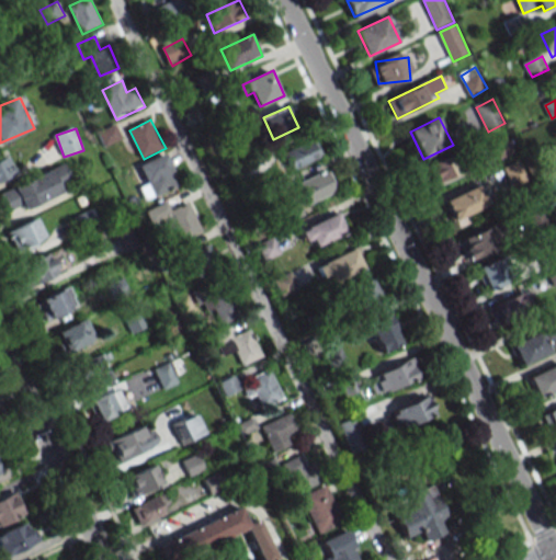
[(105,144),(121,141),(120,128),(104,130),(105,144)]
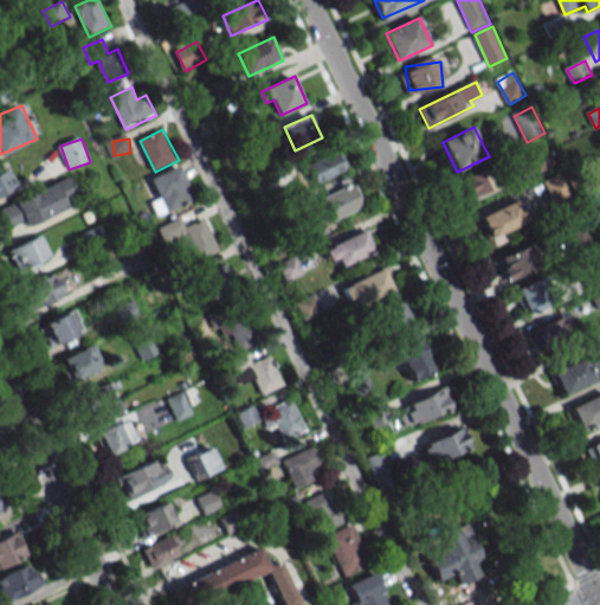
[(304,168),(313,185),(352,168),(343,150),(304,168)]
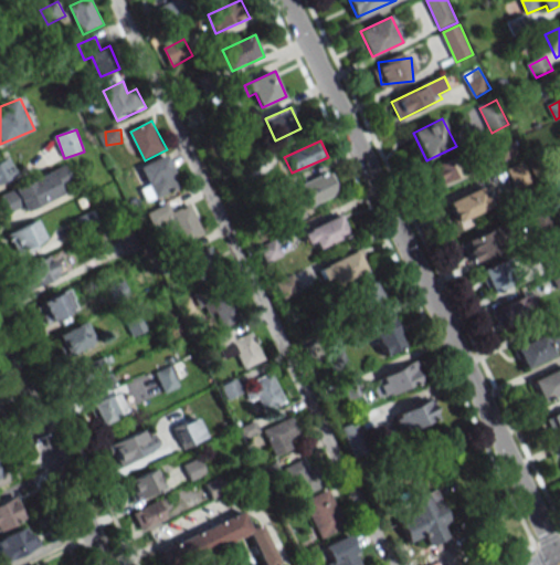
[(183,187),(168,156),(138,169),(152,201),(183,187)]
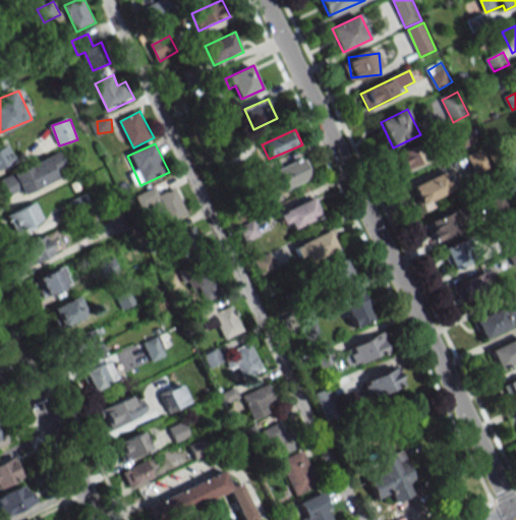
[(427,160),(420,145),(399,155),(407,170),(427,160)]
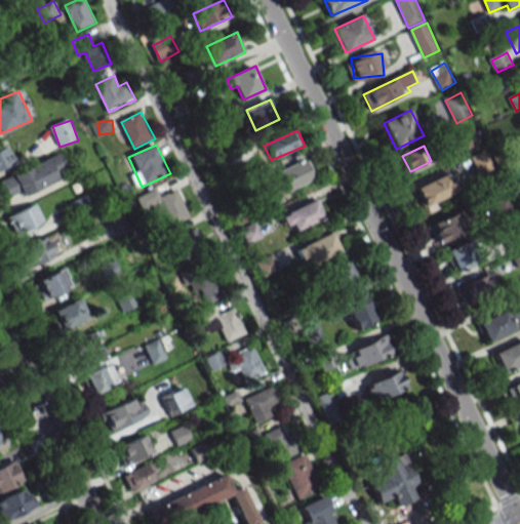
[(0,170),(16,162),(8,147),(0,150),(0,170)]
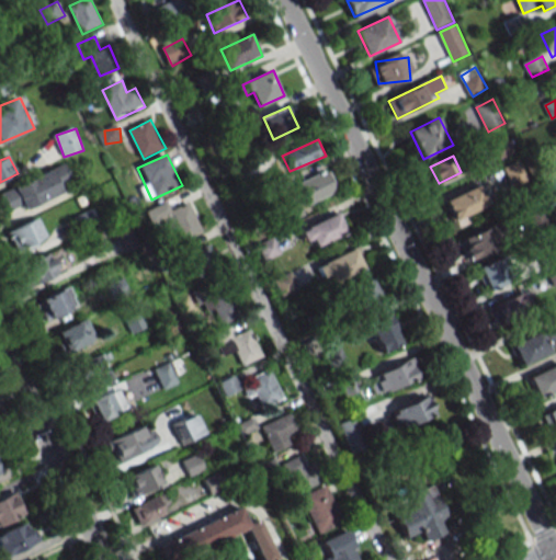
[(2,193),(12,215),(76,187),(67,166),(2,193)]
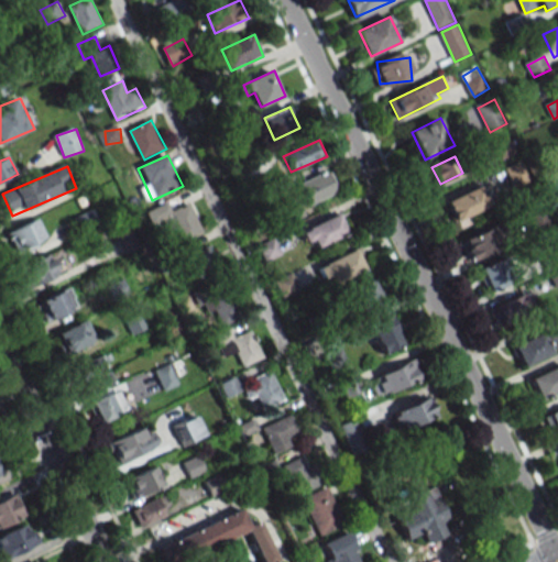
[(341,191),(331,171),(302,184),(310,205),(341,191)]
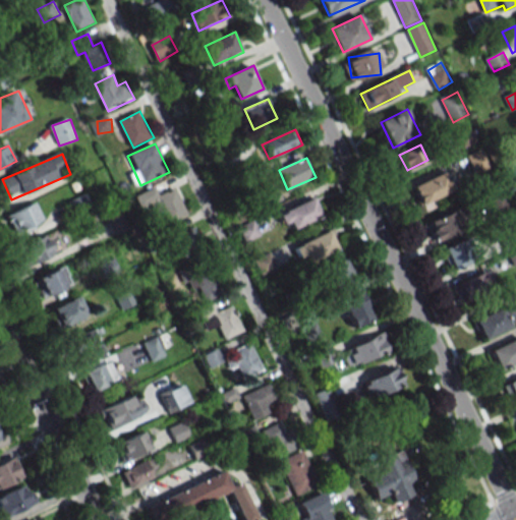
[(455,192),(442,171),(413,189),(427,211),(455,192)]
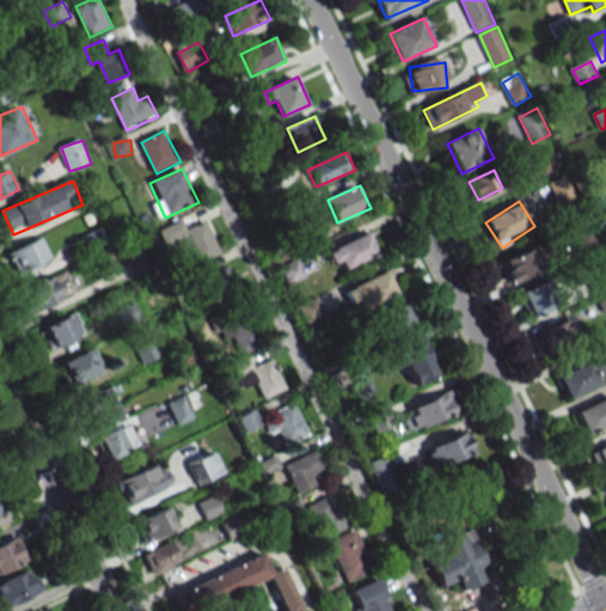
[(201,264),(224,254),(208,221),(190,230),(185,220),(170,228),(184,258),(195,252),(201,264)]
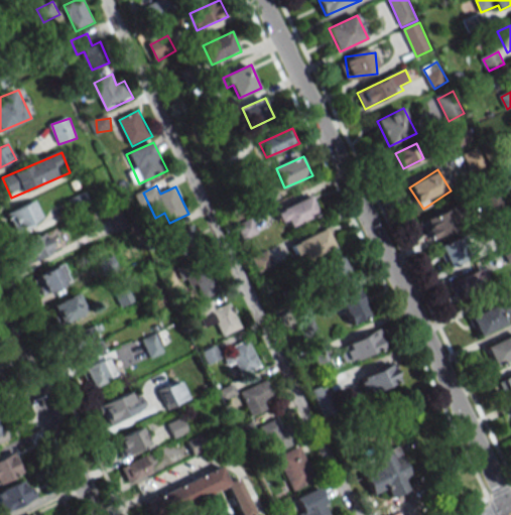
[(321,214),(311,197),(278,213),(286,230),(321,214)]
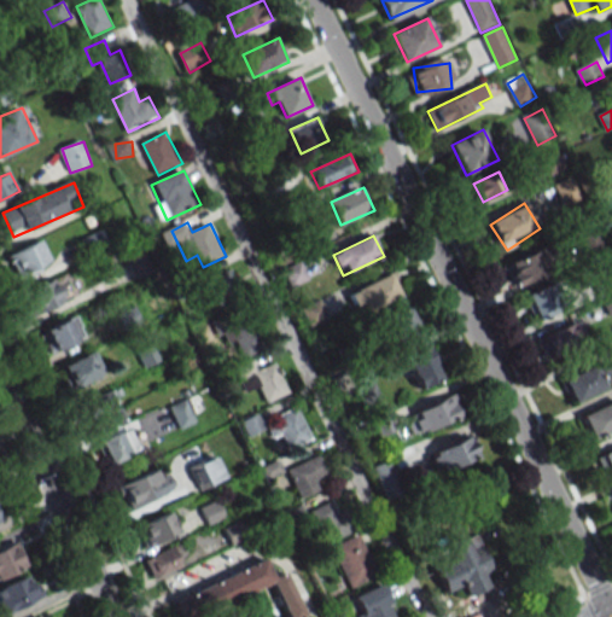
[(11,256),(22,280),(57,265),(45,240),(11,256)]
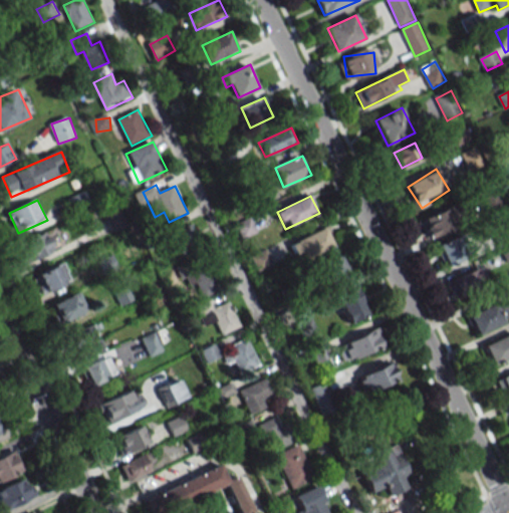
[(106,214),(117,232),(131,224),(120,206),(106,214)]
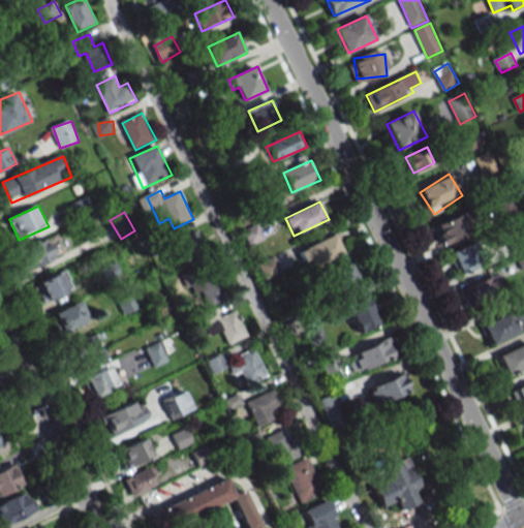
[(471,233),(460,214),(435,228),(445,247),(471,233)]
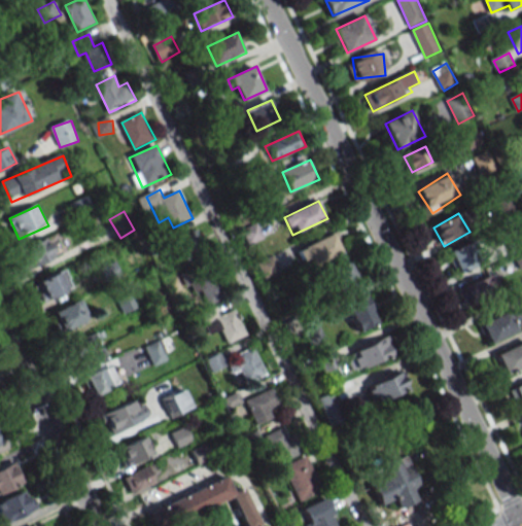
[(267,237),(259,223),(243,231),(250,246),(267,237)]
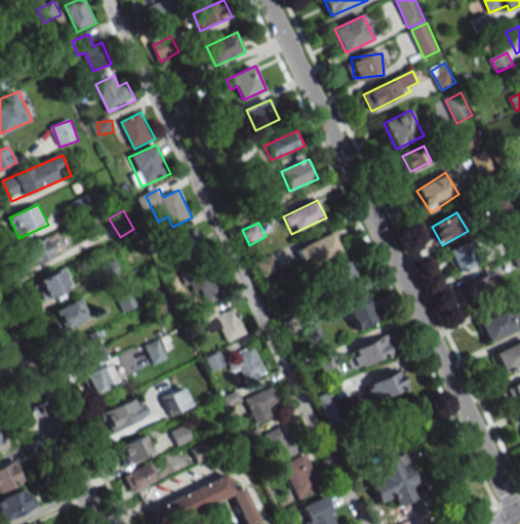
[(208,252),(198,230),(172,241),(183,264),(208,252)]
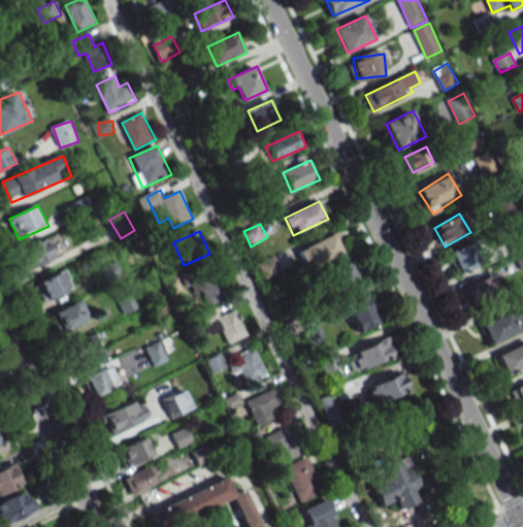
[(347,253),(339,233),(300,250),(307,268),(347,253)]
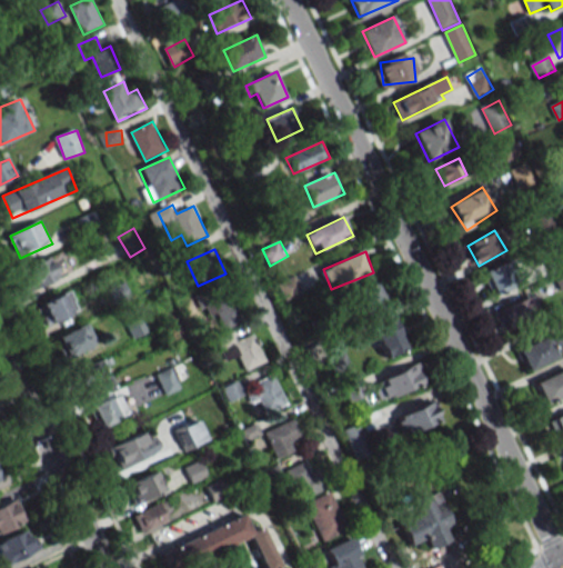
[(71,272),(66,261),(58,265),(54,257),(22,272),(32,292),(71,272)]
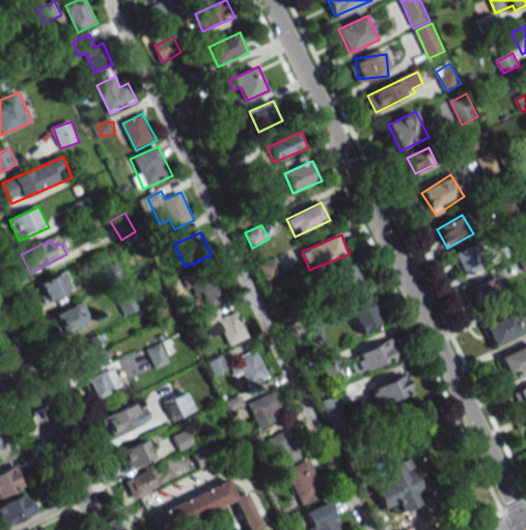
[(453,254),(463,275),(480,267),(471,246),(453,254)]
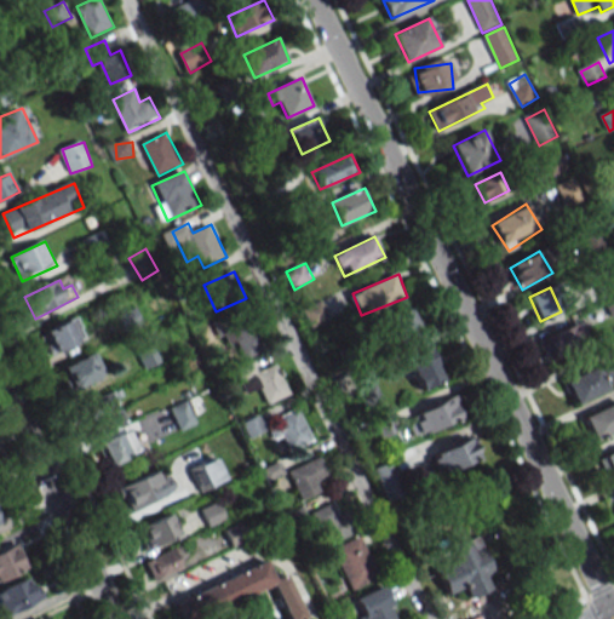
[(307,311),(315,326),(330,319),(321,304),(307,311)]
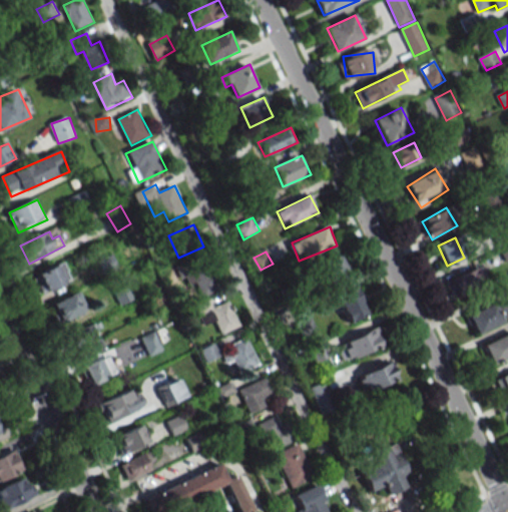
[(336,291),(355,282),(342,254),(323,264),(336,291)]
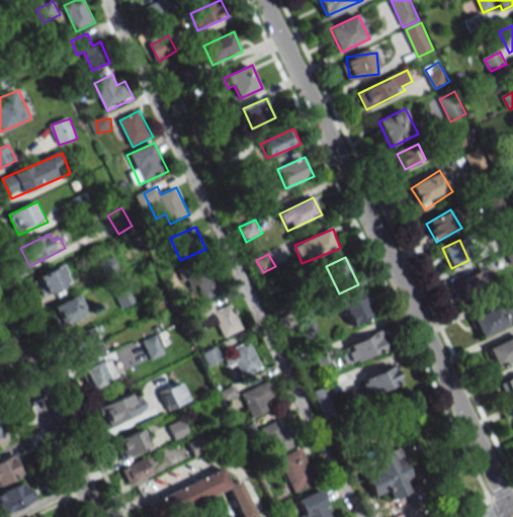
[(204,300),(221,295),(210,262),(185,270),(191,291),(201,288),(204,300)]
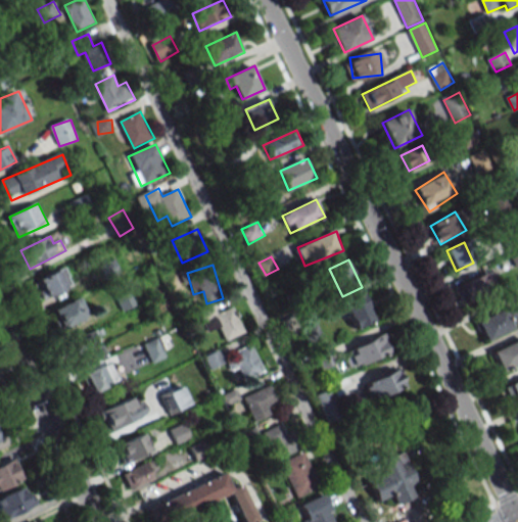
[(36,283),(45,300),(75,284),(64,267),(36,283)]
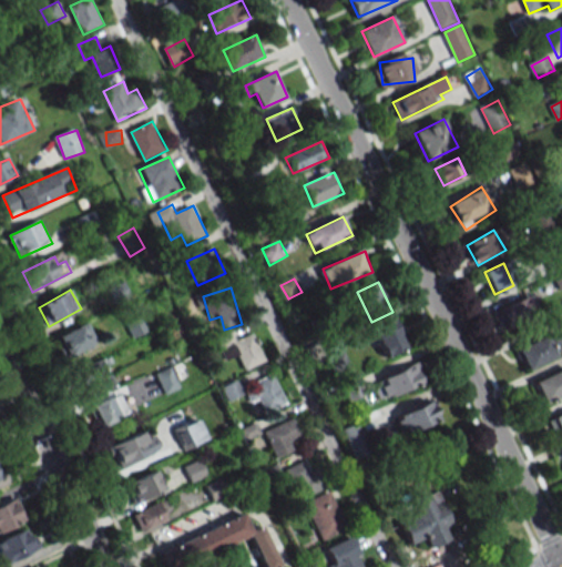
[(500,307),(507,328),(539,317),(532,297),(500,307)]
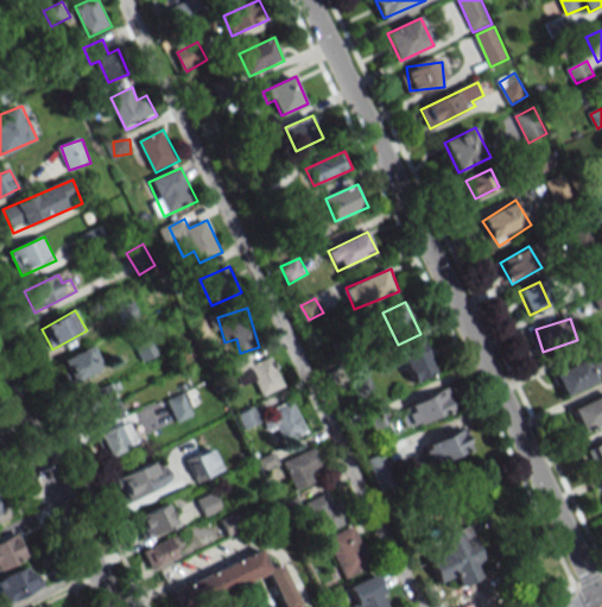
[(401,351),(413,383),(437,372),(424,341),(401,351)]
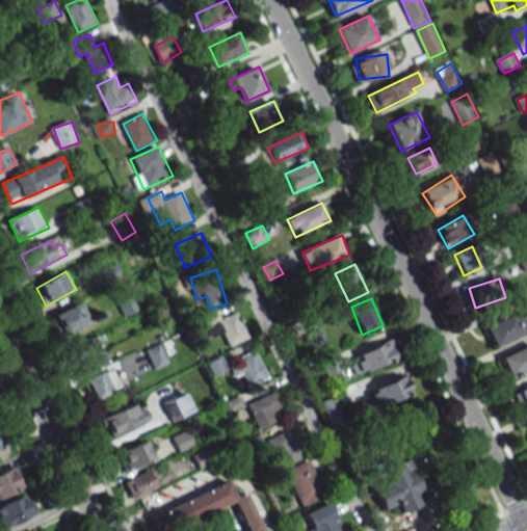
[(94,321),(84,301),(55,317),(66,336),(94,321)]
